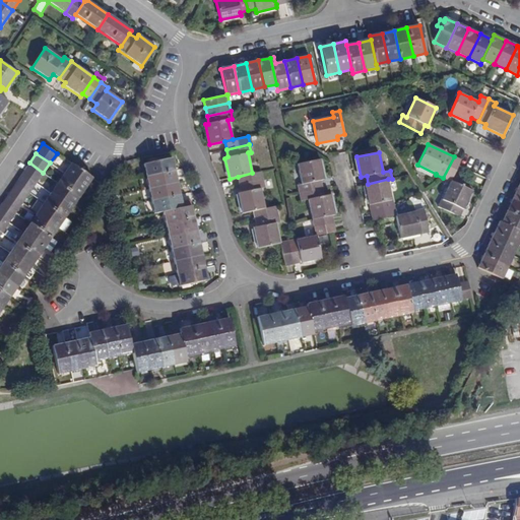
[(451,181),(461,159),(454,156),(443,178),(451,182),(451,181)]
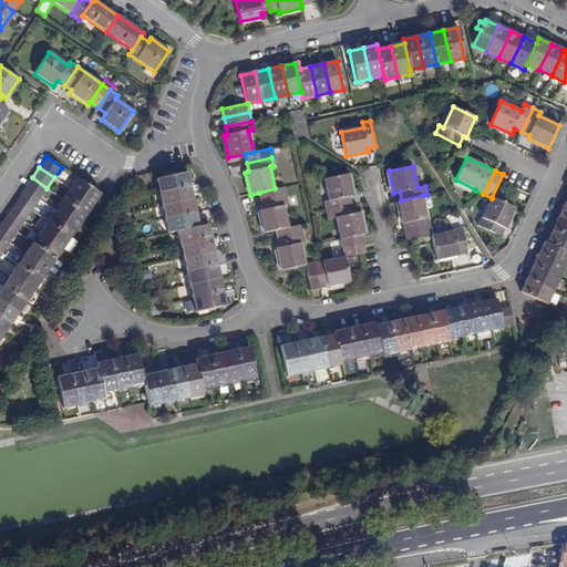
[(187,173),(156,178),(160,193),(189,186),(187,173)]
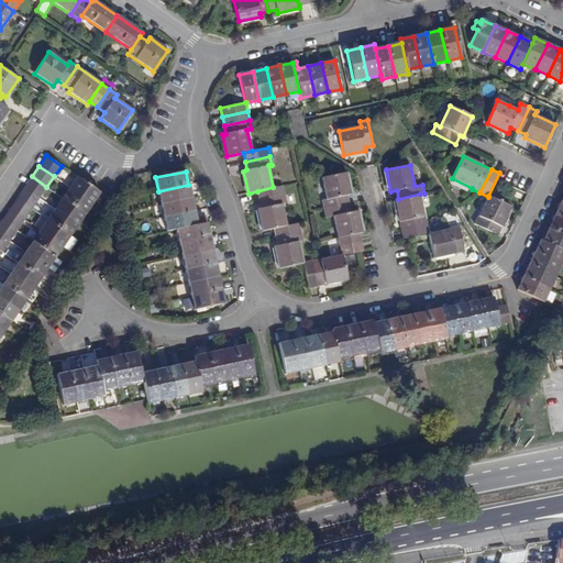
[(348,196),(351,195),(346,173),(322,177),(327,199),(322,200),(323,209),(350,203),(348,196)]
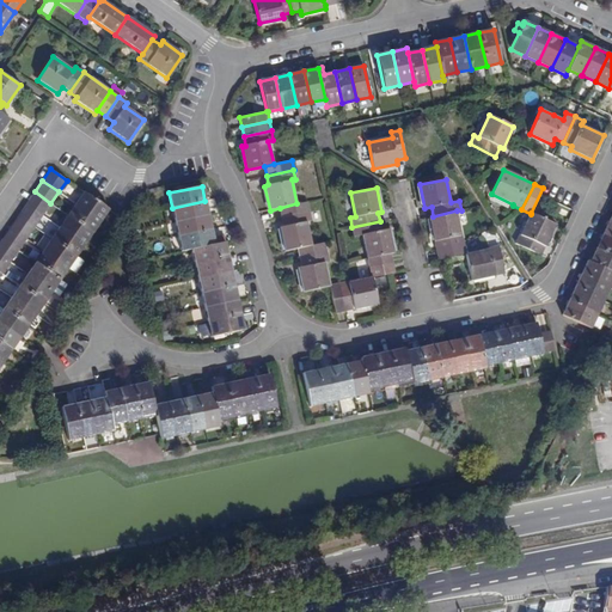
[(43,215),(50,203),(35,191),(26,203),(43,215)]
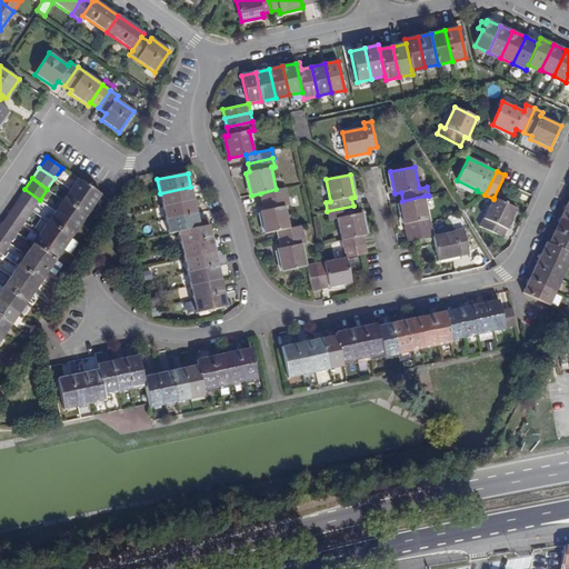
[(78,179),(70,189),(93,206),(101,196),(78,179)]
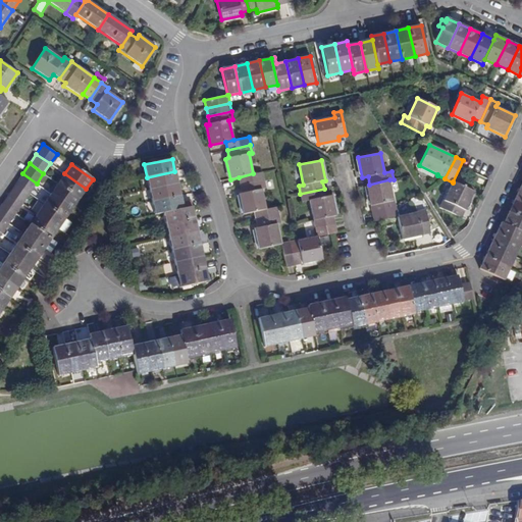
[(177,184),(174,171),(147,177),(150,190),(177,184)]
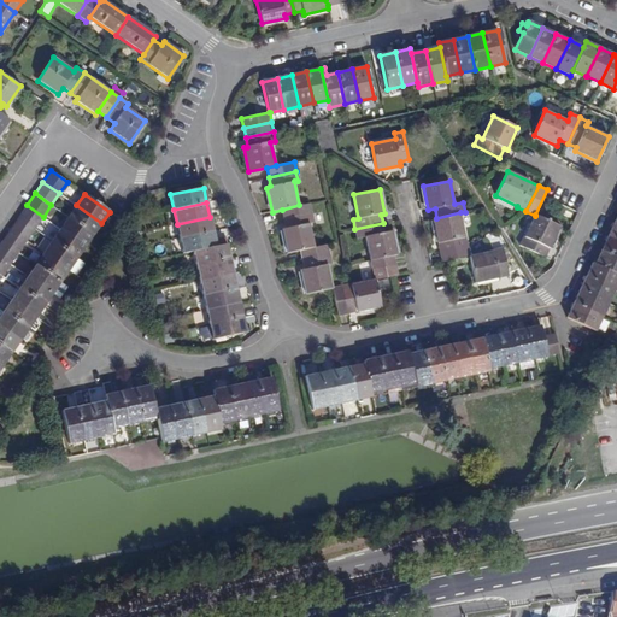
[(312,213),(310,204),(299,206),(299,205),(282,210),(283,219),(312,213)]
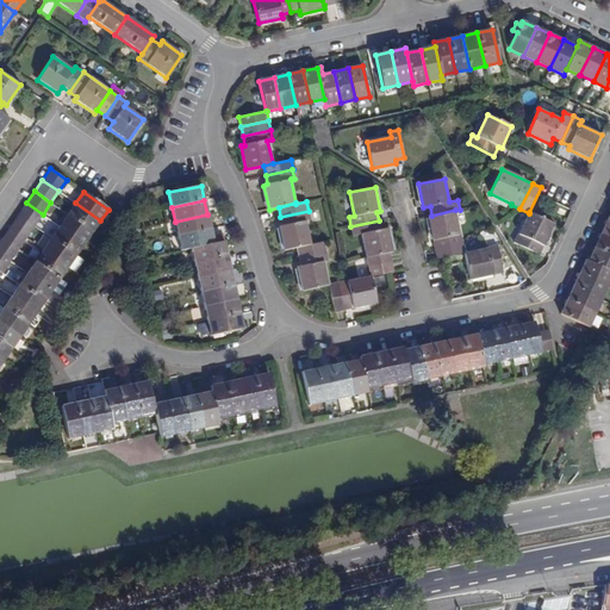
[(35,226),(43,215),(26,203),(18,215),(35,226)]
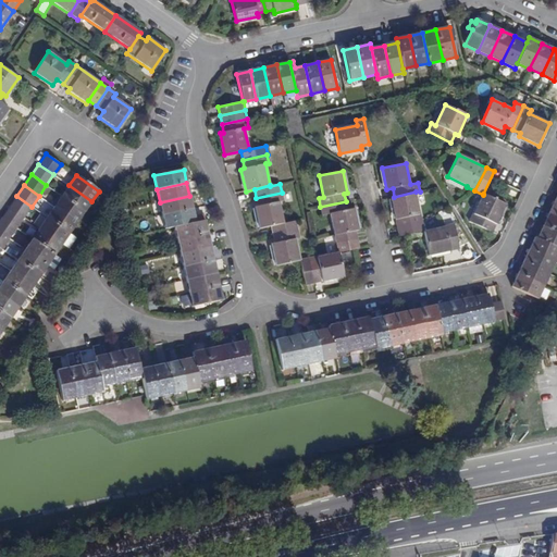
[(69,185),(62,196),(85,212),(91,201),(69,185)]
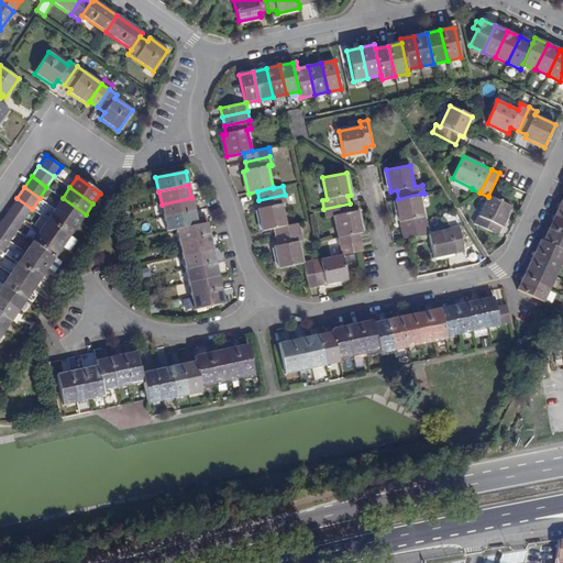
[(401,231),(427,224),(420,194),(398,199),(395,200),(401,231)]
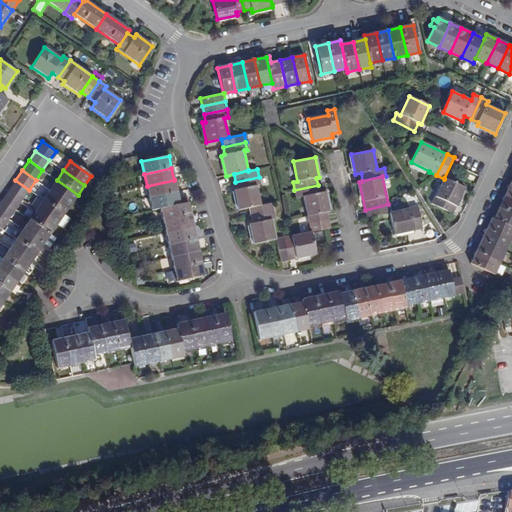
[(256,186),(260,185),(259,177),(235,182),(237,189),(234,190),(238,210),(249,208),(261,205),(256,186)]
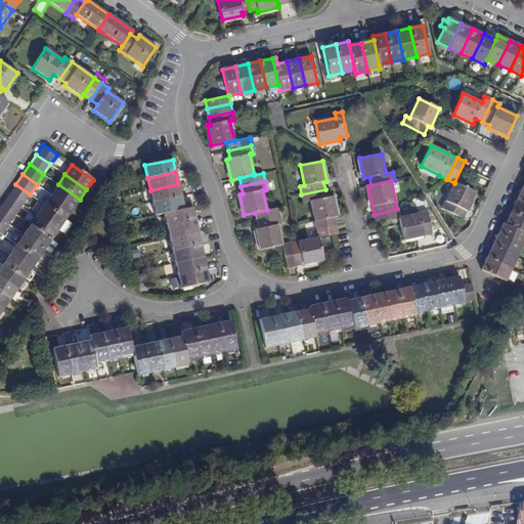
[(463,219),(476,192),(454,182),(454,183),(445,202),(444,201),(441,209),(463,219)]
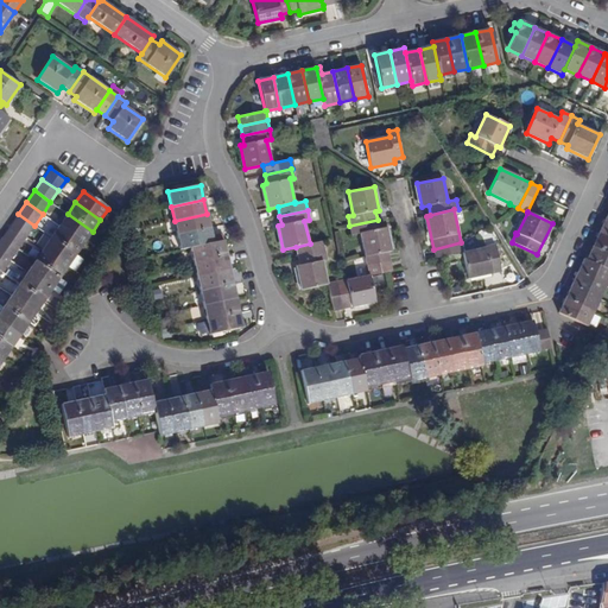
[(26,236),(35,226),(18,214),(10,226),(26,236)]
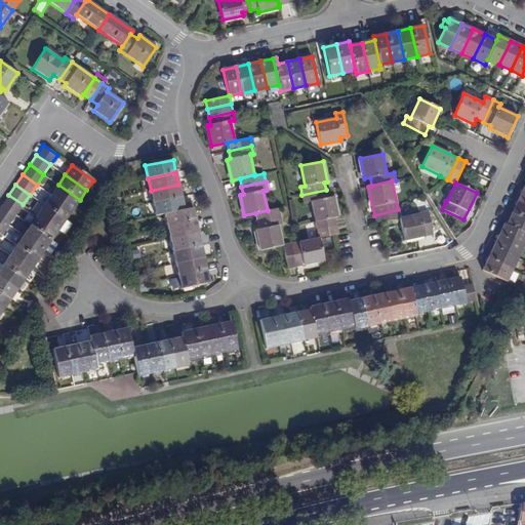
[(58,185),(51,194),(73,209),(80,200),(58,185)]
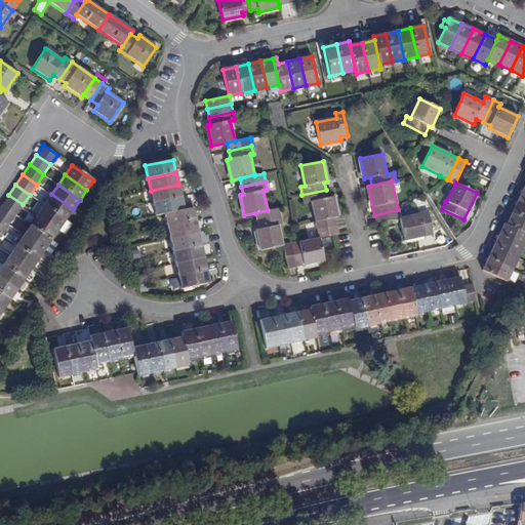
[(153,203),(182,197),(178,185),(151,191),(153,203)]
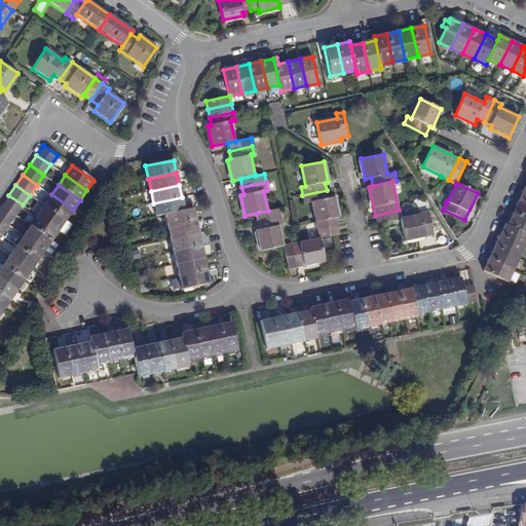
[(336,218),(338,217),(334,196),(328,198),(327,190),(302,195),(304,203),(311,202),(315,222),(336,218)]
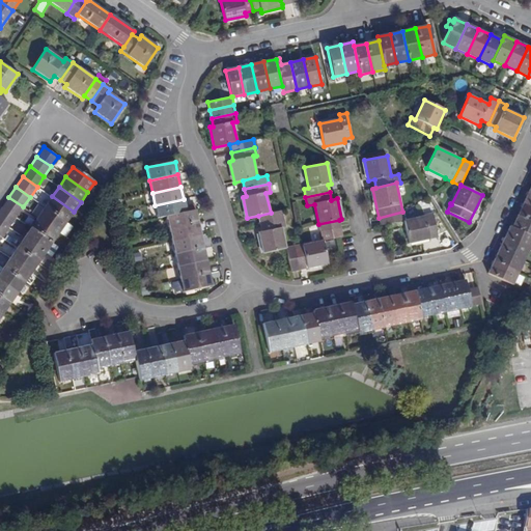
[(52,196),(45,207),(66,222),(74,212),(52,196)]
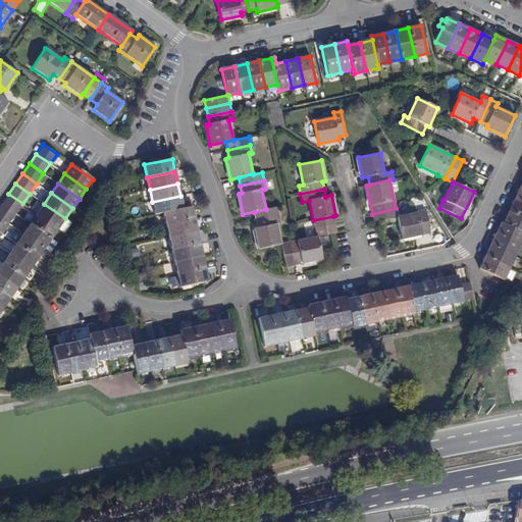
[(15,213),(22,203),(8,194),(2,203),(15,213)]
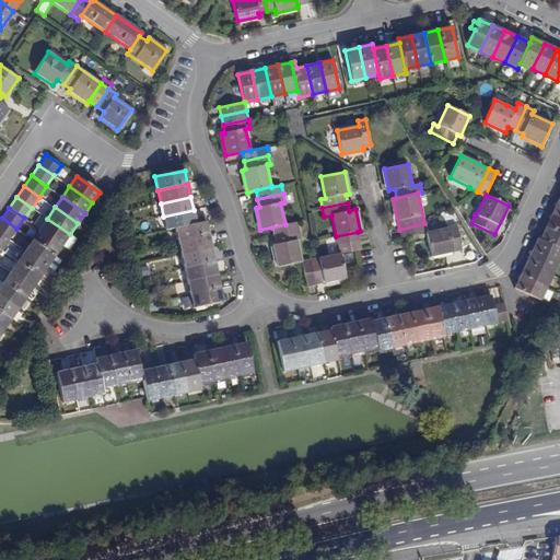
[(175,229),(196,223),(194,210),(163,217),(166,230),(175,229)]
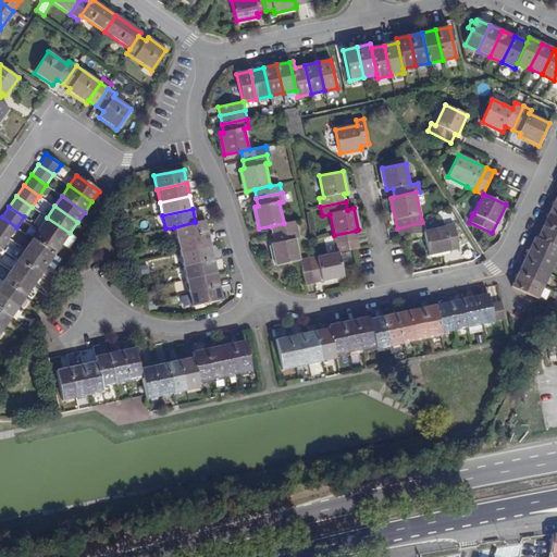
[(556,232),(556,217),(549,213),(543,225),(556,232)]
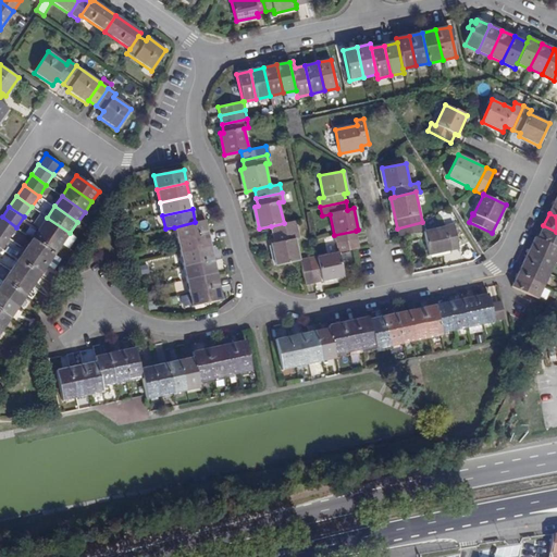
[(0,232),(9,238),(16,227),(2,217),(0,219),(0,232)]
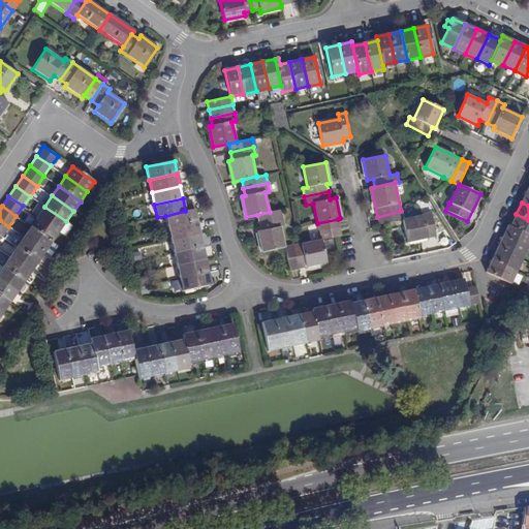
[(44,207),(37,216),(60,231),(66,221),(44,207)]
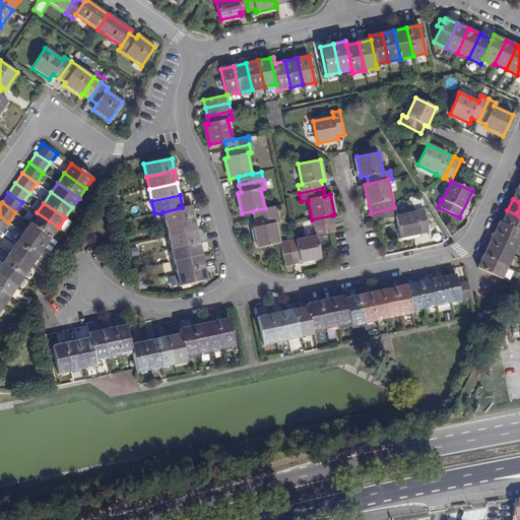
[(194,218),(191,206),(182,207),(163,212),(166,224),(194,218)]
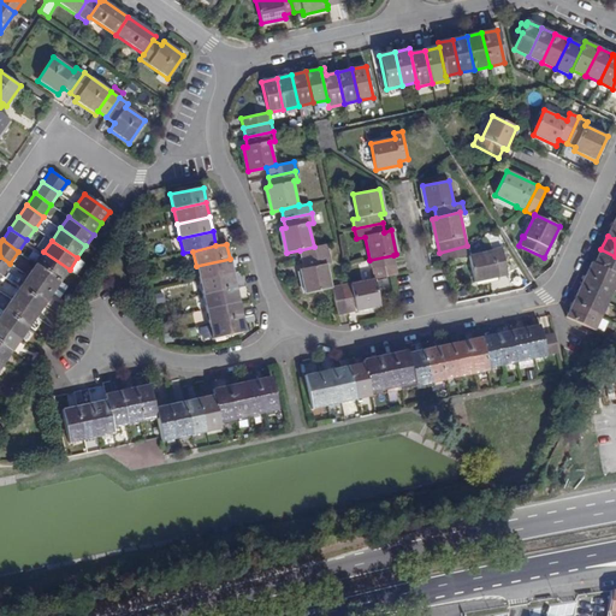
[(330,253),(327,244),(314,247),(300,250),(302,260),(330,253)]
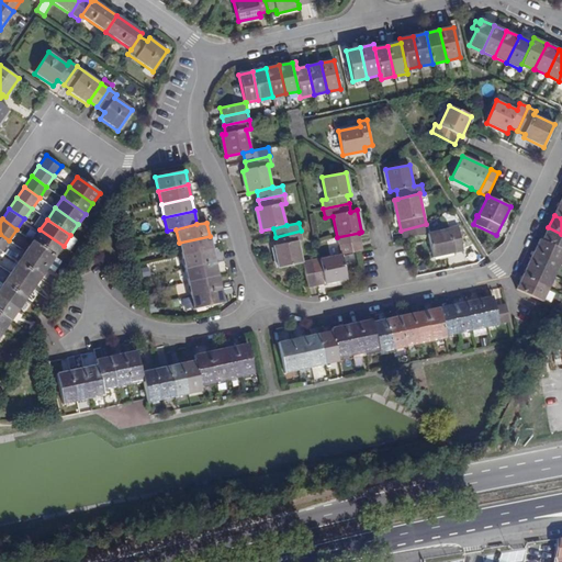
[(428,233),(426,224),(401,231),(403,238),(428,233)]
